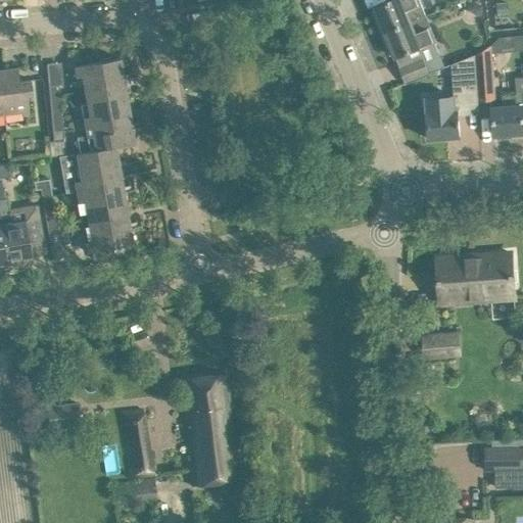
[(425,14),(419,0),(390,0),(375,6),(380,18),(376,20),(381,32),(425,14)]
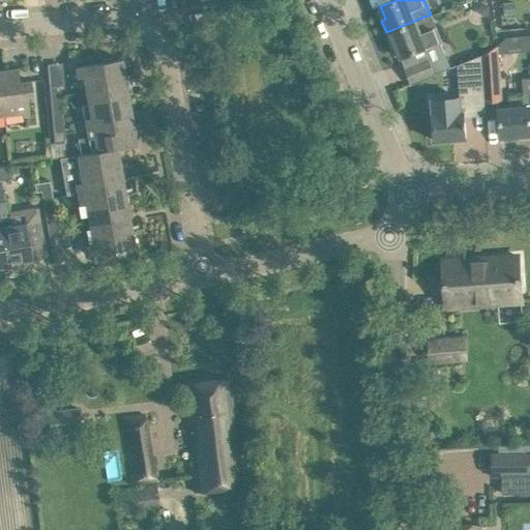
[(476,1),(474,5),(474,10),(481,15),(487,13),(490,9),(488,5),(481,0),(476,1)]
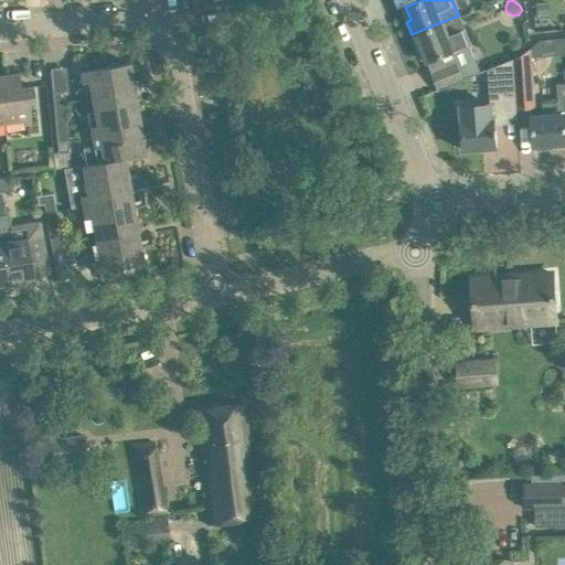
[(547,1),(536,2),(537,14),(548,13),(547,1)]
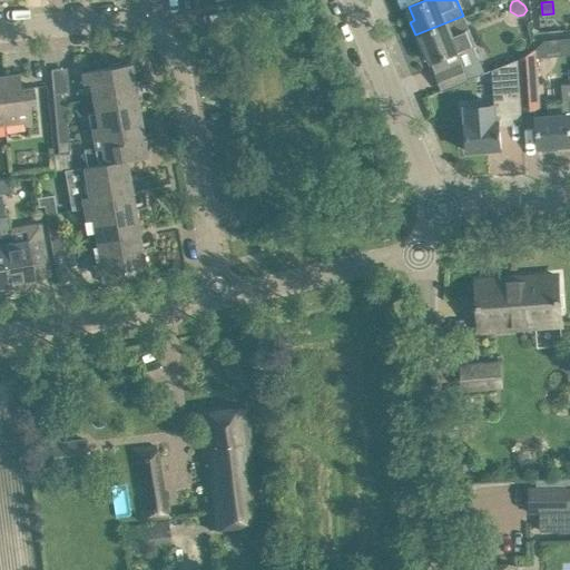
[(463,16),(415,35),(422,50),(425,48),(431,62),(436,72),(461,62),(468,80),(487,72),(474,45),(463,16)]
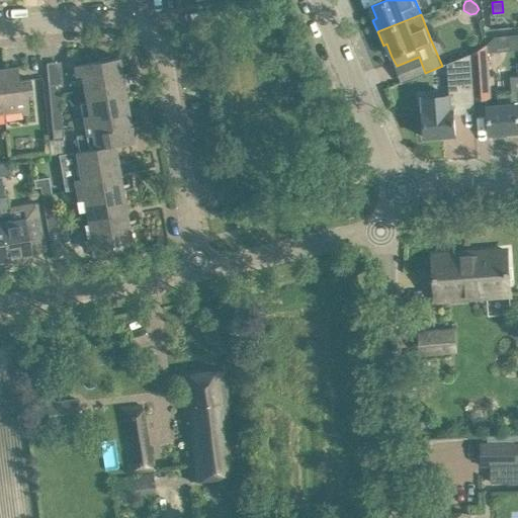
[(491,98),(487,45),(470,53),(473,99),(491,98)]
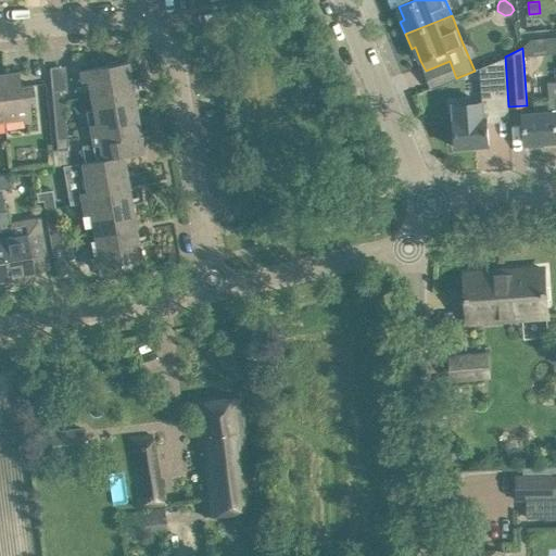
[(504,59),(483,66),(485,102),(454,104),(455,118),(454,118),(454,126),(450,126),(451,142),(456,142),(456,148),(489,144),(488,121),(509,118),(508,108),(505,73),(504,59)]
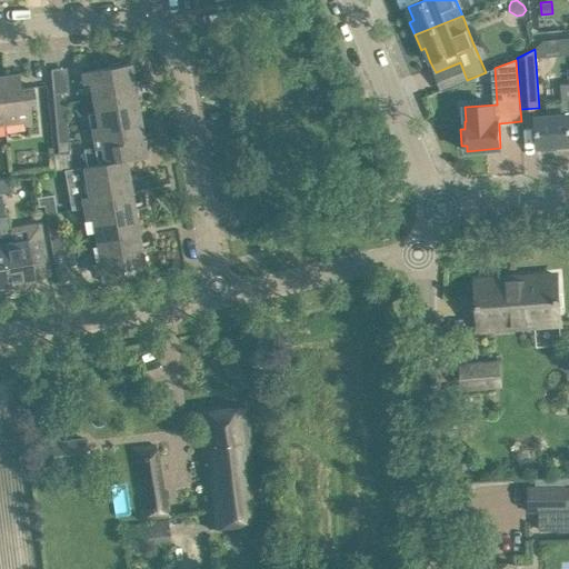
[(460,62),(436,72),(442,90),(467,80),(460,62)]
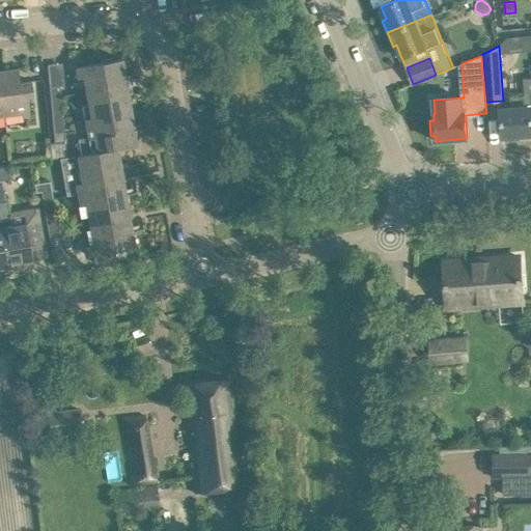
[(124,76),(124,75),(121,59),(75,67),(77,78),(81,78),(88,119),(83,119),(85,130),(86,137),(79,138),(82,155),(76,156),(81,184),(76,185),(80,212),(85,211),(91,245),(86,245),(88,255),(135,247),(132,230),(124,231),(123,225),(131,224),(126,194),(117,195),(114,178),(122,177),(117,149),(137,145),(134,129),(127,131),(123,114),(131,112),(126,83),(118,84),(117,77),(124,76)]
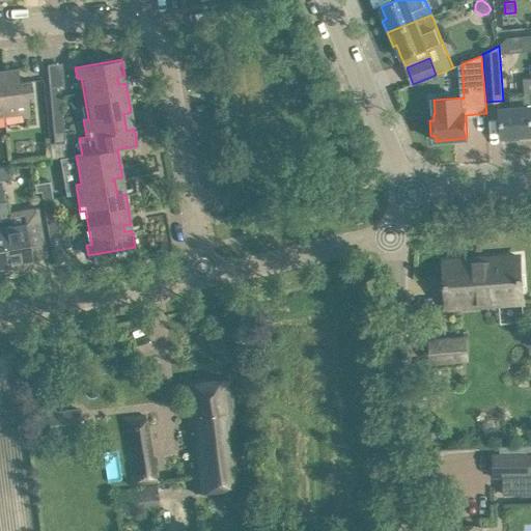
[(19,82),(18,68),(3,71),(6,99),(2,99),(4,117),(22,114),(22,118),(29,117),(26,96),(32,95),(30,81),(19,82)]
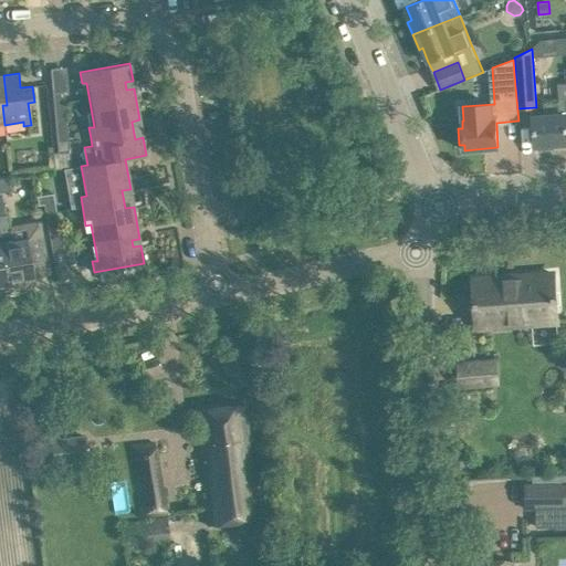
[(565,83),(557,84),(558,100),(544,101),(545,115),(533,116),(535,145),(565,143),(565,83)]
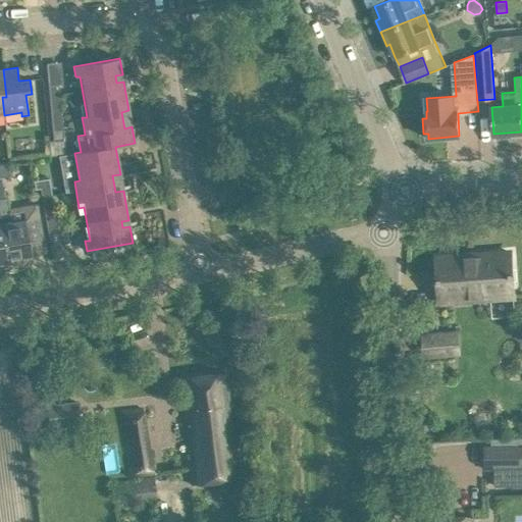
[(64,154),(62,139),(57,84),(46,85),(51,140),(48,141),(49,156),(64,154)]
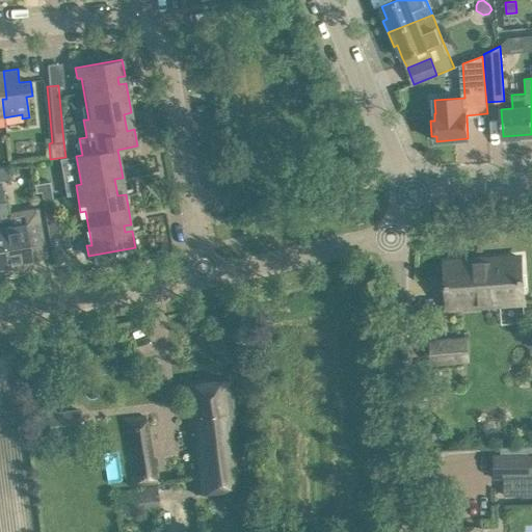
[(83,120),(75,122),(76,131),(85,130),(83,120)]
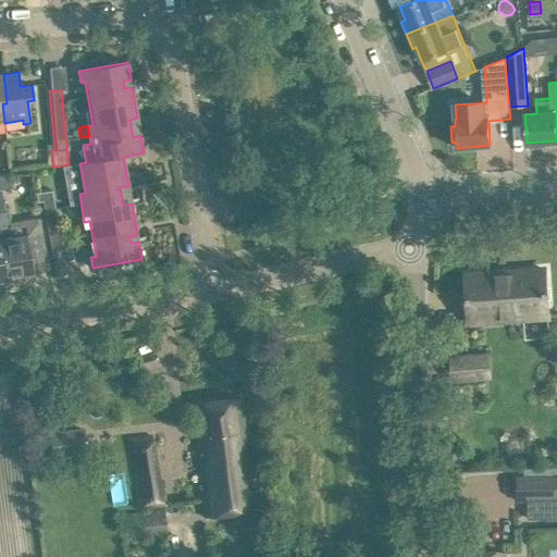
[(0,175),(0,189),(9,188),(7,174),(0,175)]
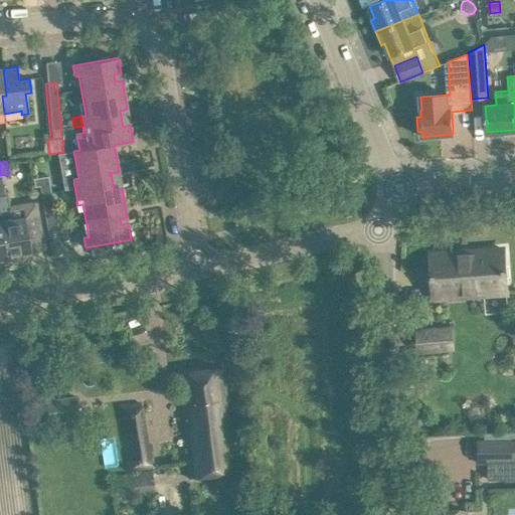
[(47,176),(33,178),(35,186),(39,185),(49,244),(52,258),(65,255),(62,239),(68,238),(66,226),(56,228),(48,183),(47,176)]
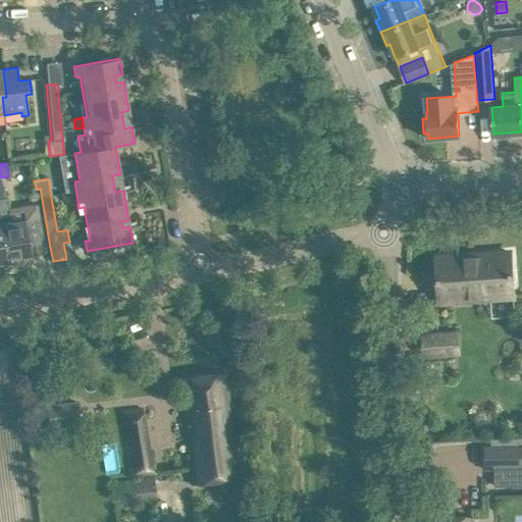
[(10,222),(6,198),(0,199),(0,216),(8,262),(10,262),(10,264),(12,266),(21,264),(23,262),(22,259),(32,258),(29,242),(44,239),(40,217),(10,222)]
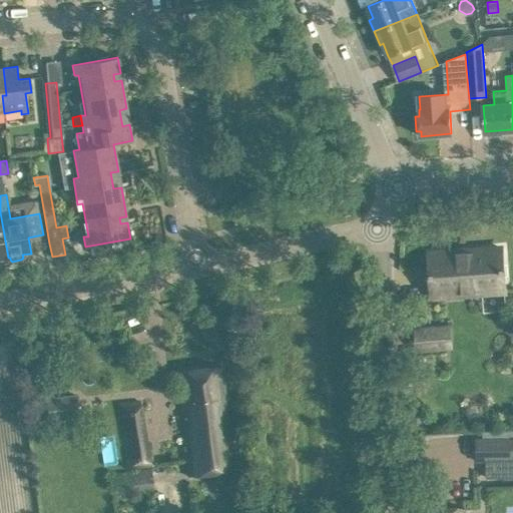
[(0,263),(6,263),(7,260),(7,258),(8,258),(0,212),(0,263)]
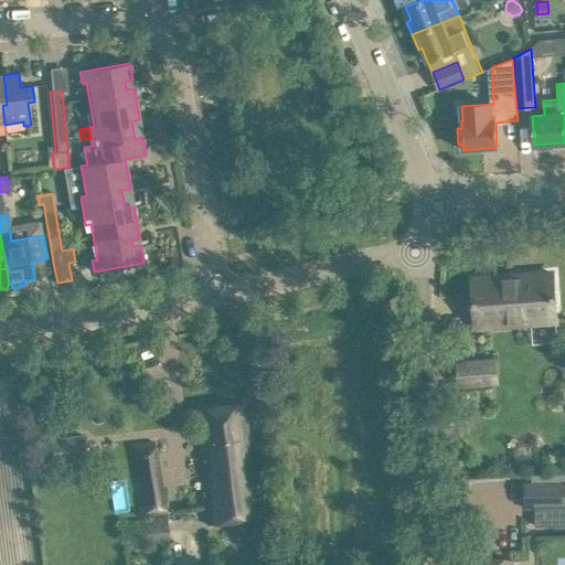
[(476,327),(556,321),(553,273),(472,279),(476,327)]
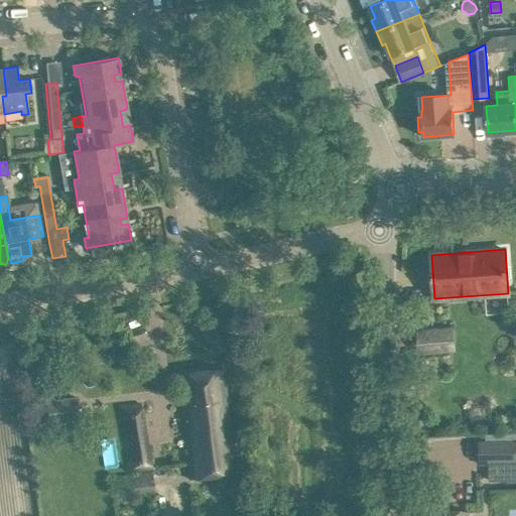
[(420,351),(440,349),(455,348),(453,330),(418,333),(420,351)]
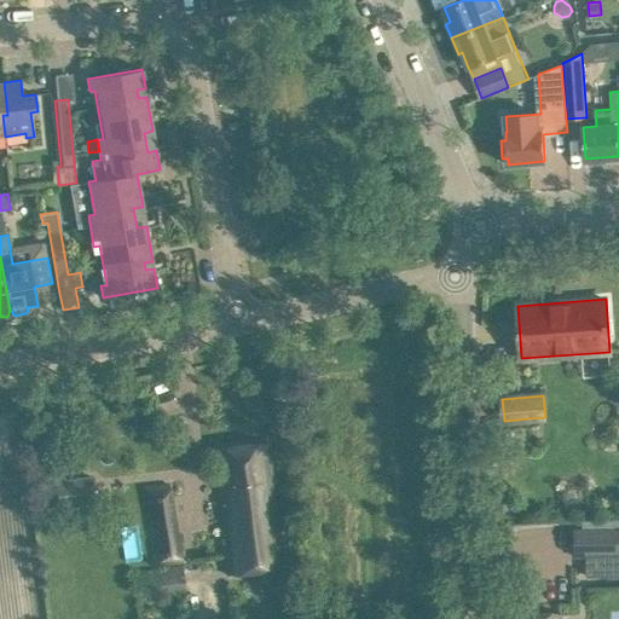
[(223,532),(272,524),(276,522),(271,467),(268,443),(215,449),(218,473),(223,532)]
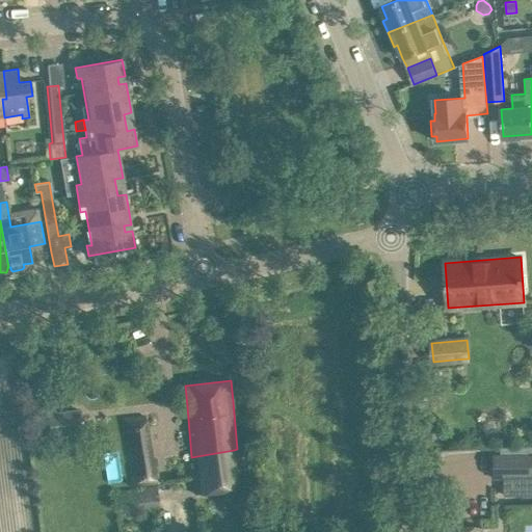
[(122,419),(132,486),(159,483),(156,457),(154,457),(148,420),(147,419),(144,414),(123,417),(123,418),(122,419)]
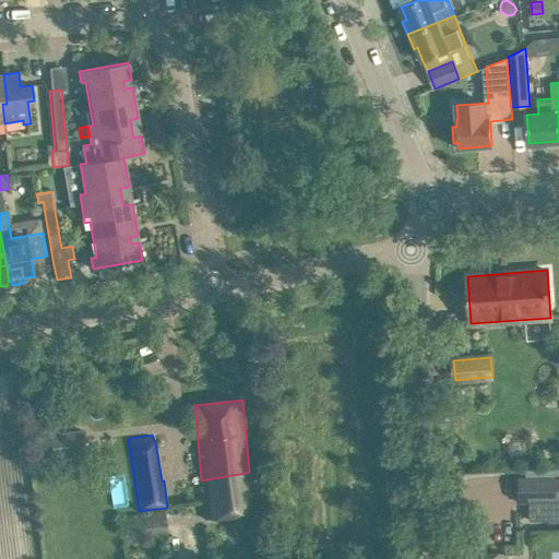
[(205,519),(233,515),(254,513),(251,487),(247,486),(246,473),(201,480),(205,519)]
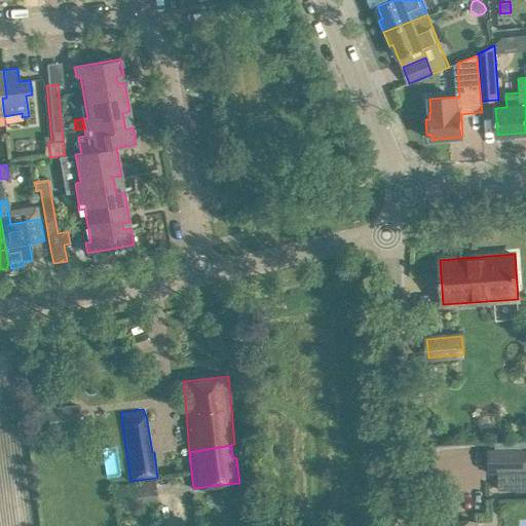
[(525,488),(525,449),(488,450),(488,473),(498,473),(499,489),(525,488)]
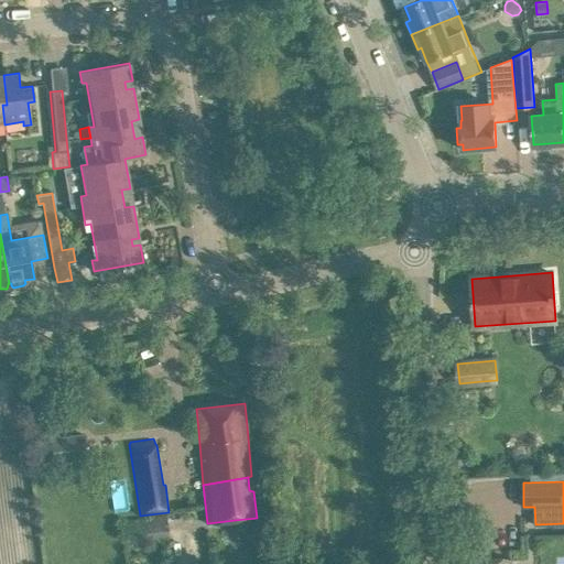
[(119,520),(122,542),(132,541),(132,545),(170,541),(166,514),(129,519),(119,520)]
